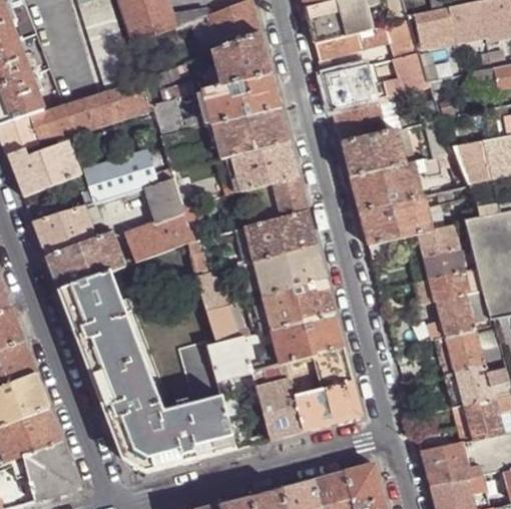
[(0,0),(0,124),(44,110),(32,79),(43,75),(39,63),(27,67),(5,10),(17,6),(14,0),(0,0)]
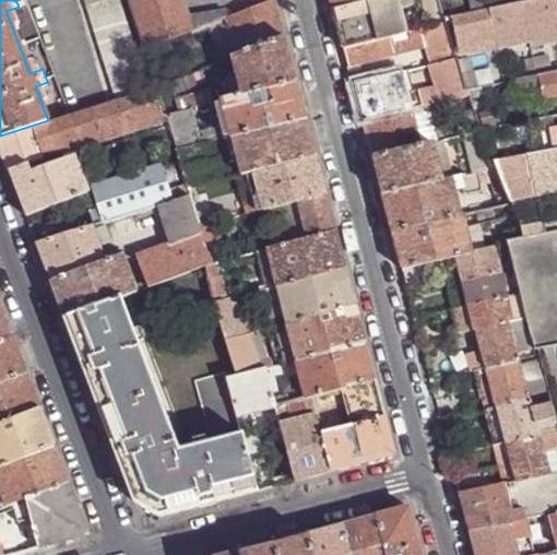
[(83,0),(116,98),(149,87),(119,0),(83,0)]
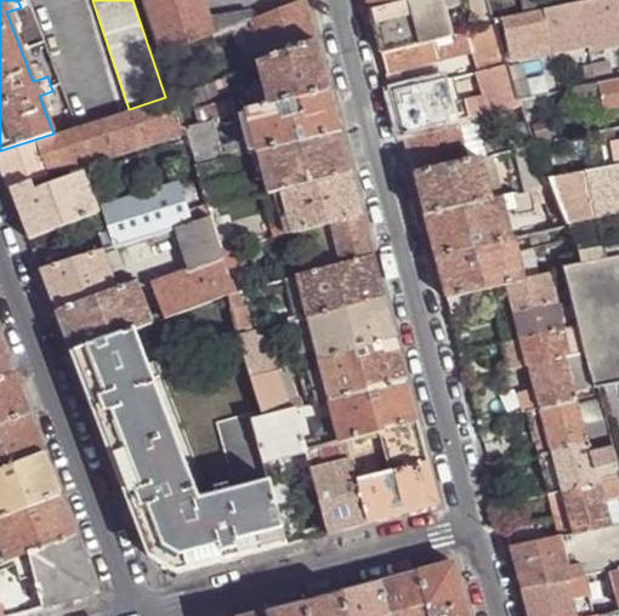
[(141,0),(159,52),(213,32),(206,13),(202,0),(141,0)]
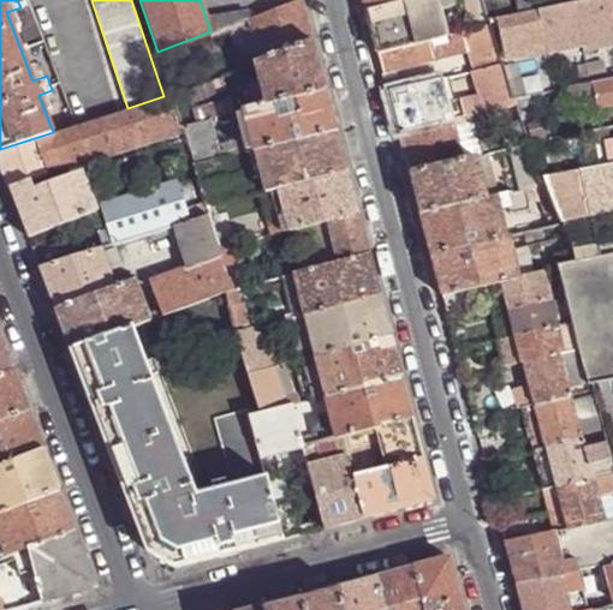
[(253,27),(261,57),(311,36),(307,18),(302,0),(291,0),(250,16),(228,24),(233,34),(253,27)]
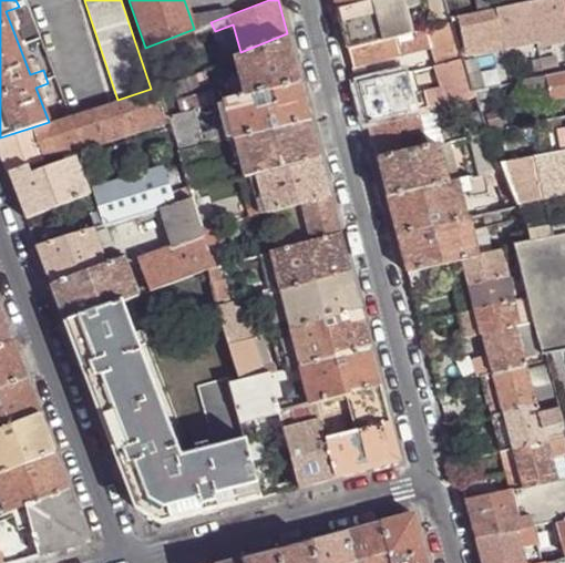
[(332,0),(336,10),(373,0),(332,0)]
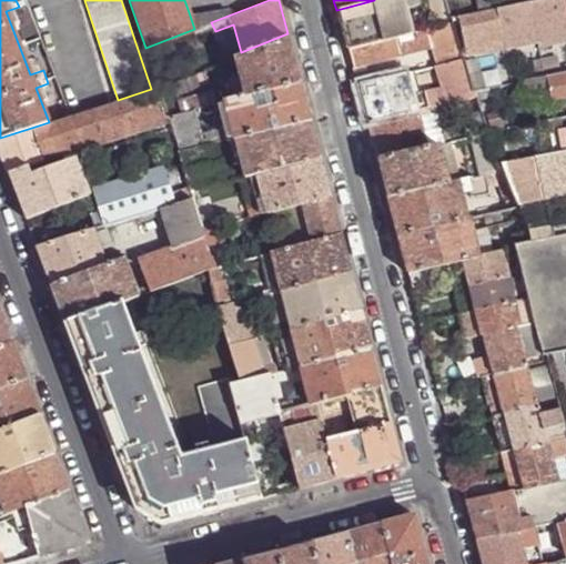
[(374,0),(336,10),(343,36),(345,47),(411,30),(404,6),(417,2),(416,0),(374,0)]
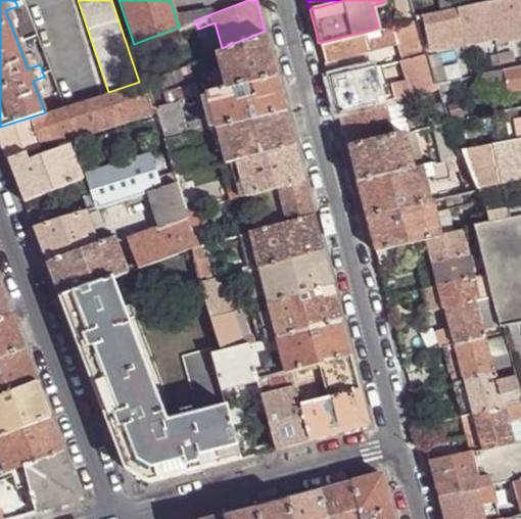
[(414,16),(409,0),(394,0),(401,22),(415,18),(414,16)]
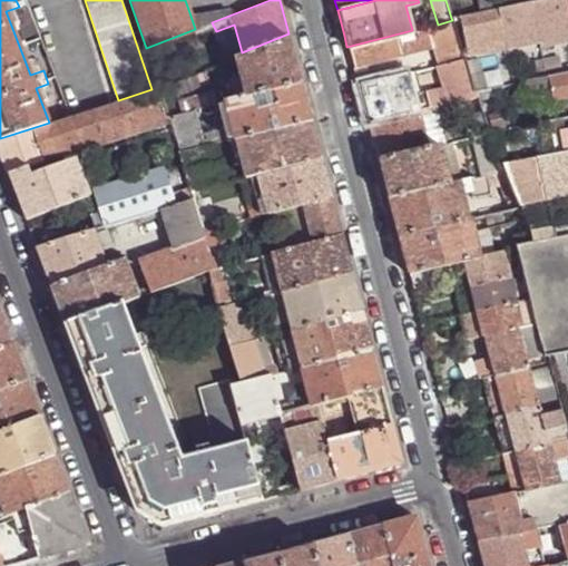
[(536,25),(531,0),(507,6),(498,8),(502,32),(536,25)]
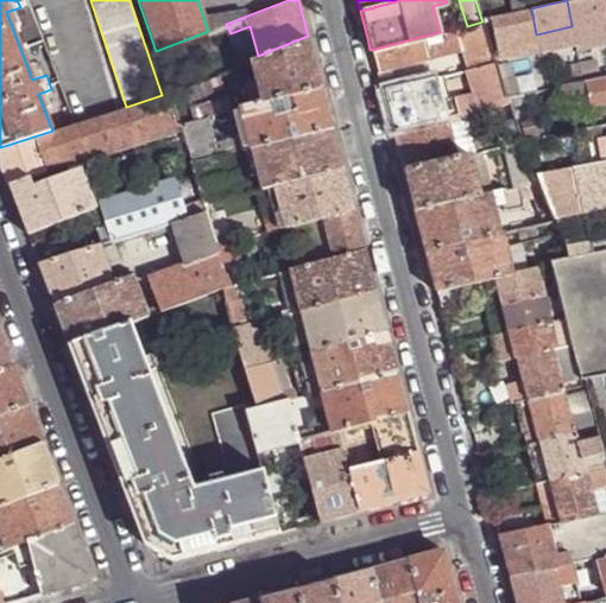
[(605,19),(605,18),(603,0),(567,0),(572,26),(575,45),(593,43),(588,24),(605,19)]
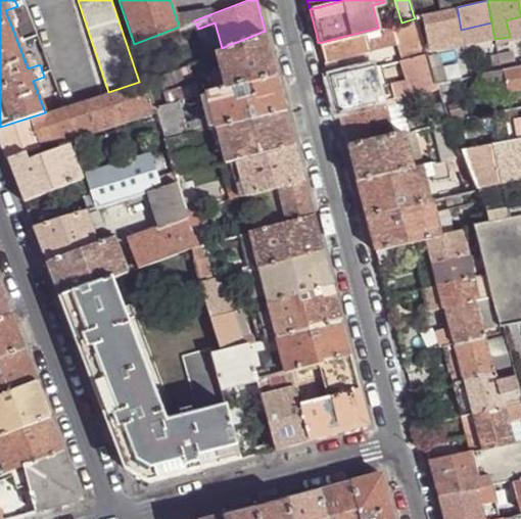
[(174,11),(179,27),(194,20),(212,13),(211,7),(174,11)]
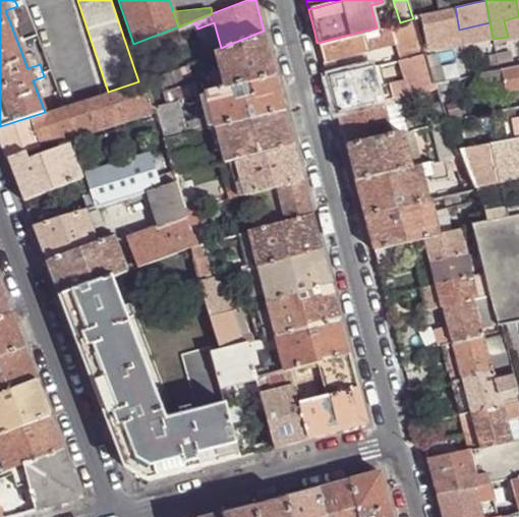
[(413,18),(418,38),(417,38),(422,53),(430,82),(441,80),(431,35),(439,34),(459,30),(455,7),(412,16),(413,18)]
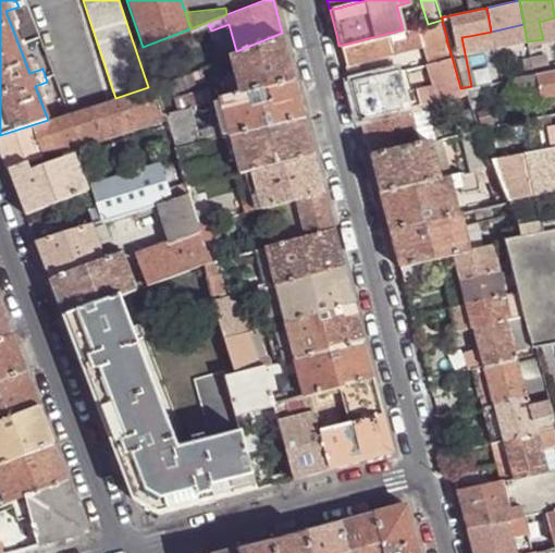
[(447,40),(442,20),(428,24),(433,42),(423,45),(428,63),(452,57),(446,40),(447,40)]
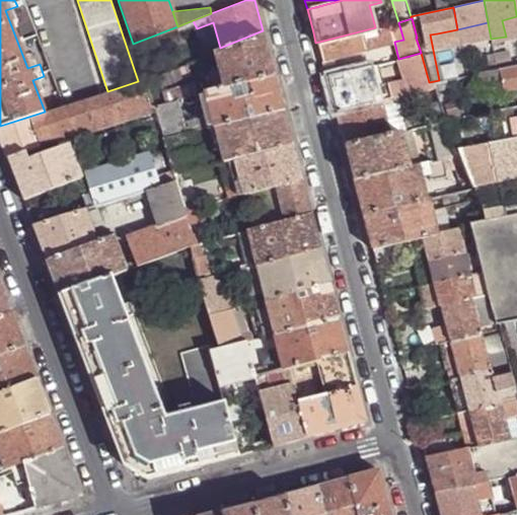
[(320,60),(394,42),(403,40),(398,22),(375,27),(315,43),(320,60)]
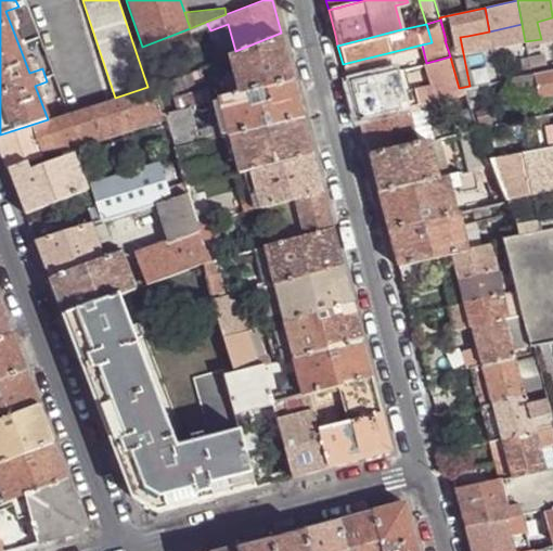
[(470,49),(492,45),(489,31),(467,36),(470,49)]
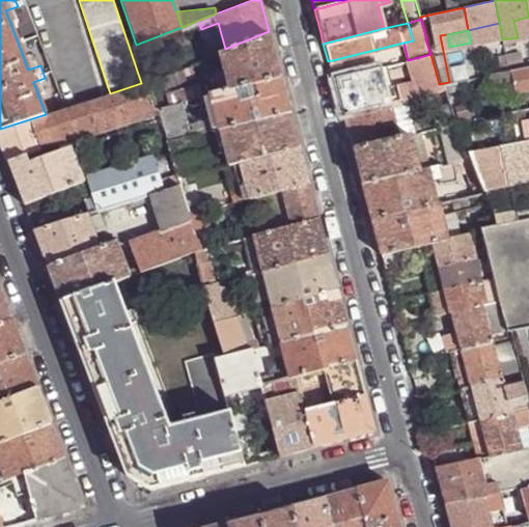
[(220,51),(229,86),(280,74),(275,53),(269,31),(225,49),(220,51)]
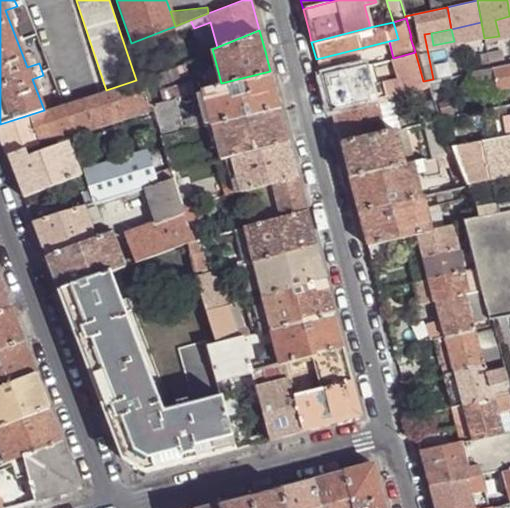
[(488,61),(502,58),(501,48),(486,51),(488,61)]
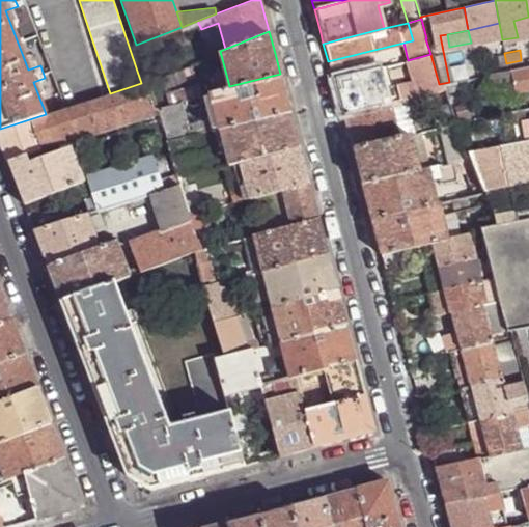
[(498,64),(506,63),(504,53),(496,55),(498,64)]
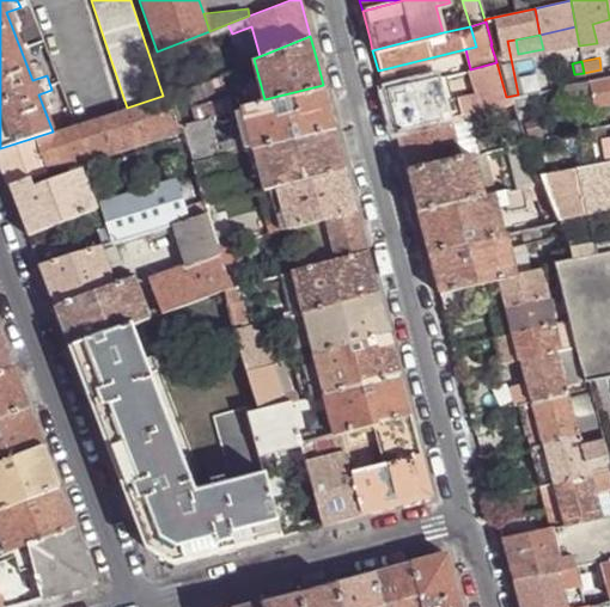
[(508,103),(506,97),(496,62),(470,69),(468,69),(474,94),(456,99),(459,115),(464,114),(508,103)]
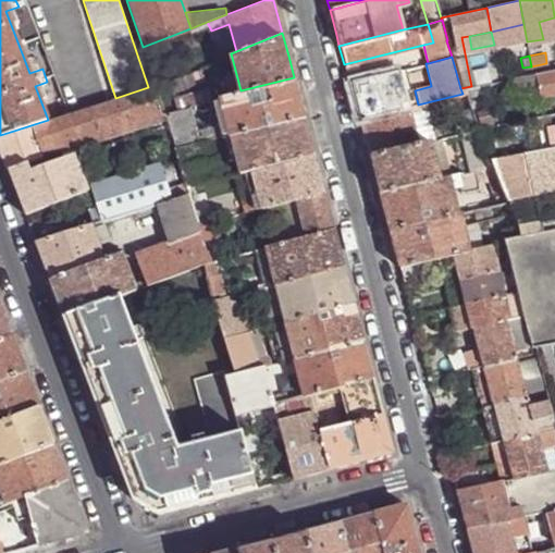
[(200,65),(179,74),(184,86),(206,77),(200,65)]
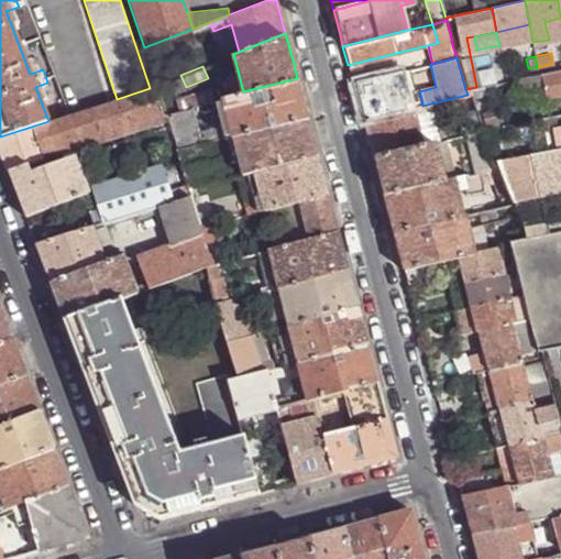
[(560,95),(560,69),(540,75),(543,96),(543,99),(560,95)]
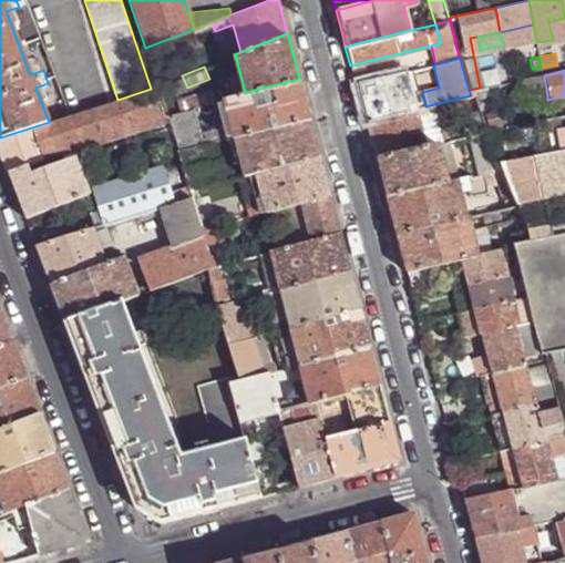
[(413,109),(404,71),(355,83),(362,112),(365,120),(413,109)]
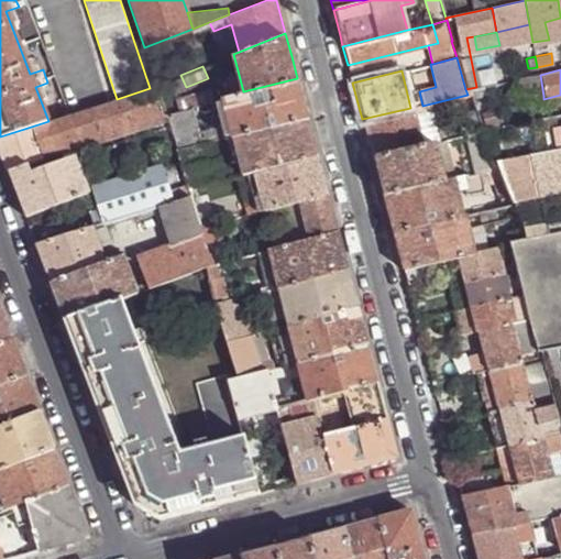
[(153,75),(156,85),(165,81),(162,72),(153,75)]
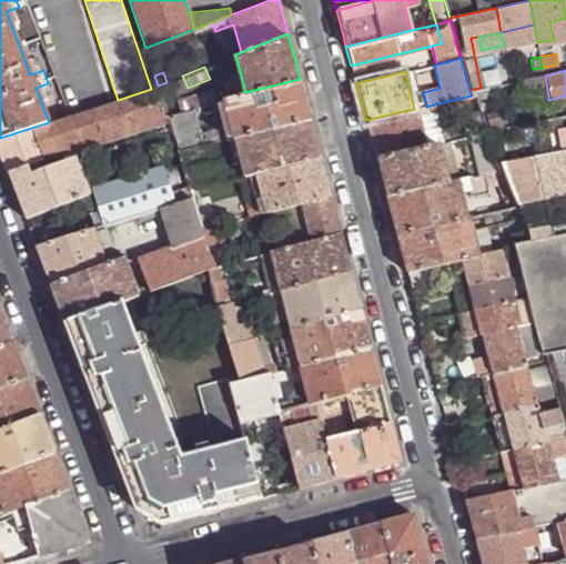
[(548,97),(545,76),(526,79),(531,101),(548,97)]
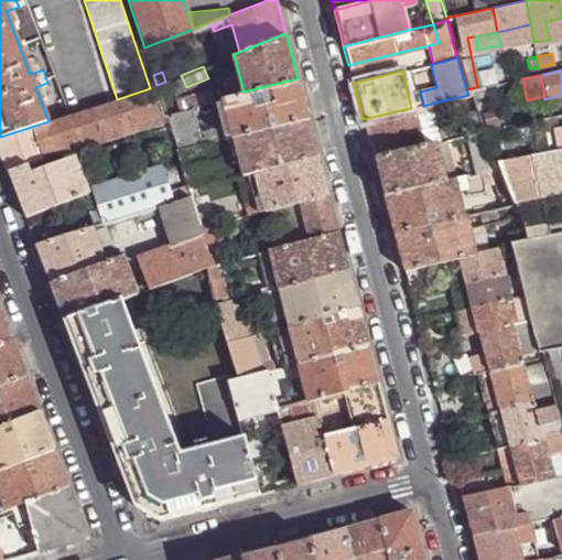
[(223,98),(233,135),(307,116),(302,96),(298,78),(244,92),(223,98)]
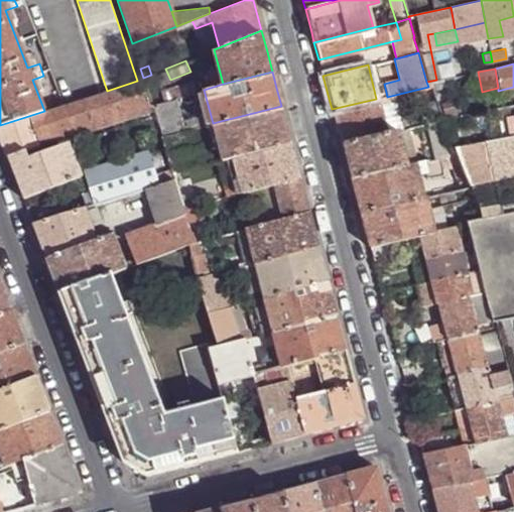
[(67,140),(27,155),(24,148),(23,144),(147,103),(140,80),(137,81),(107,91),(44,111),(0,125),(0,137),(10,162),(18,184),(23,197),(80,174),(67,140)]
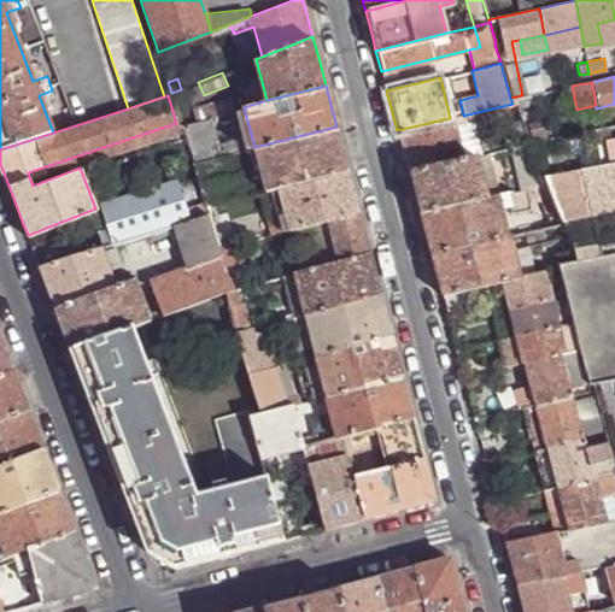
[(528,104),(526,95),(522,95),(510,98),(513,104),(515,107),(528,104)]
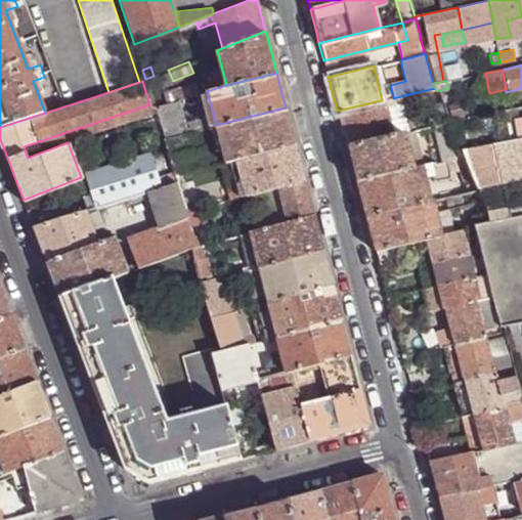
[(164,90),(167,101),(178,98),(188,96),(185,84),(164,90)]
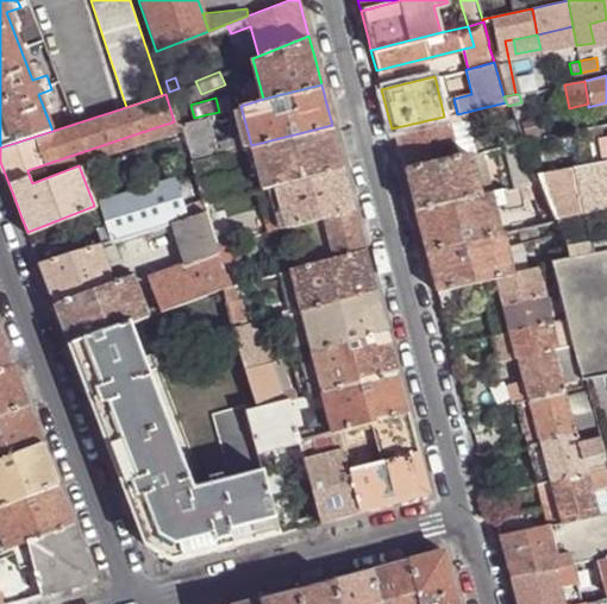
[(471,152),(462,113),(457,114),(444,117),(454,157),(467,153),(471,152)]
